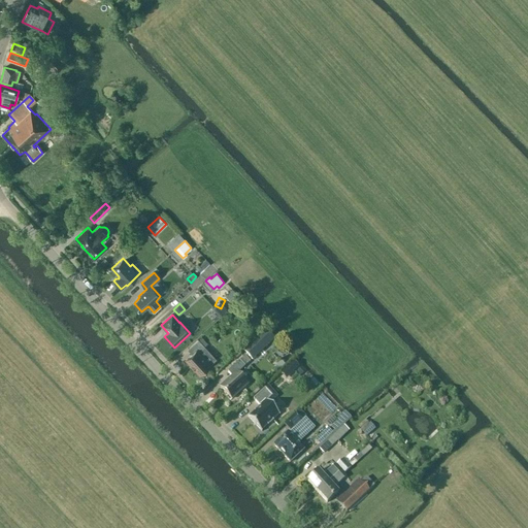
[(274,339),(267,331),(252,345),(259,354),(274,339)]
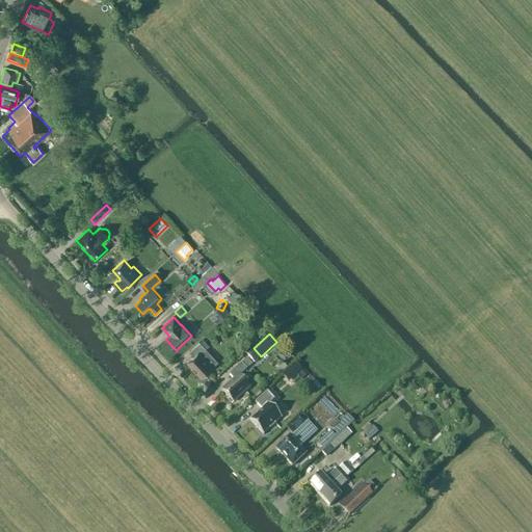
[(201,377),(212,367),(201,354),(206,349),(200,342),(189,351),(193,356),(187,363),(201,377)]
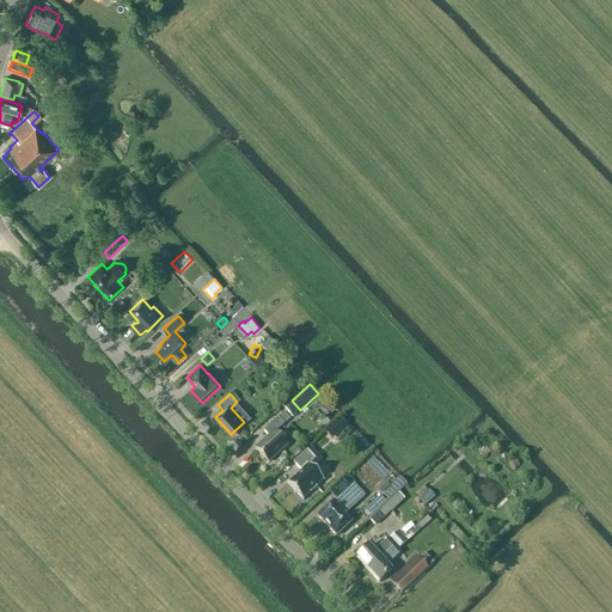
[(277,411),(281,421),(289,417),(286,408),(277,411)]
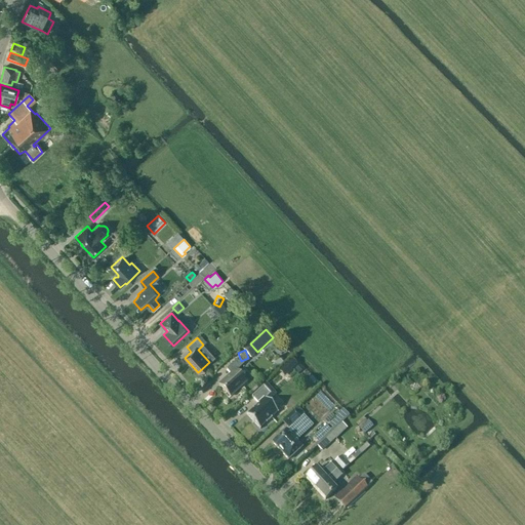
[(281,357),(285,361),(290,356),(286,352),(281,357)]
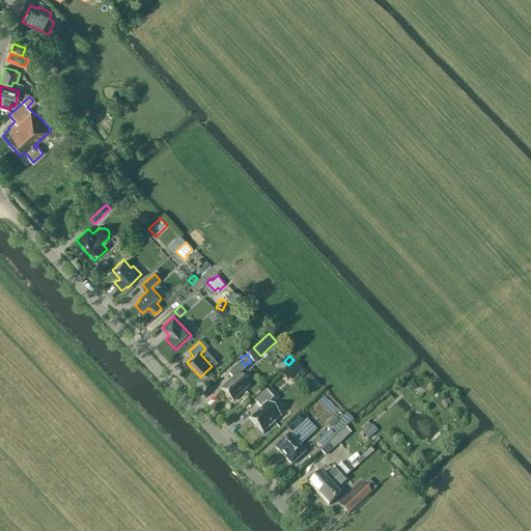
[(228,374),(233,379),(222,389),(233,401),(249,387),(239,375),(246,368),(241,363),(228,374)]
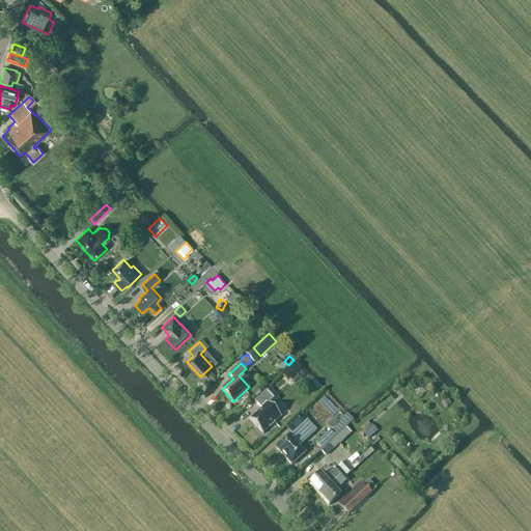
[(276,369),(280,373),(286,367),(282,363),(276,369)]
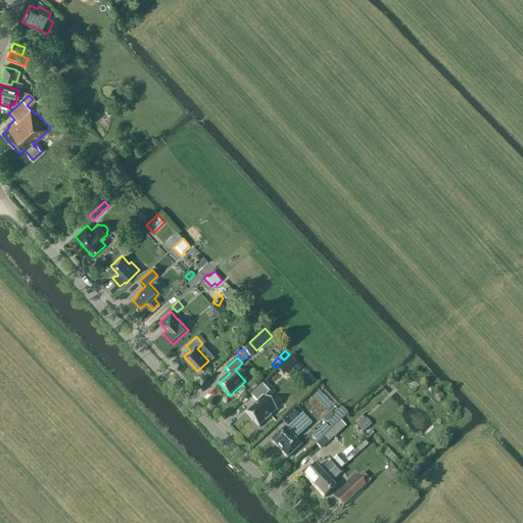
[(259,428),(277,411),(265,397),(270,392),(263,384),(250,395),(256,402),(245,413),(259,428)]
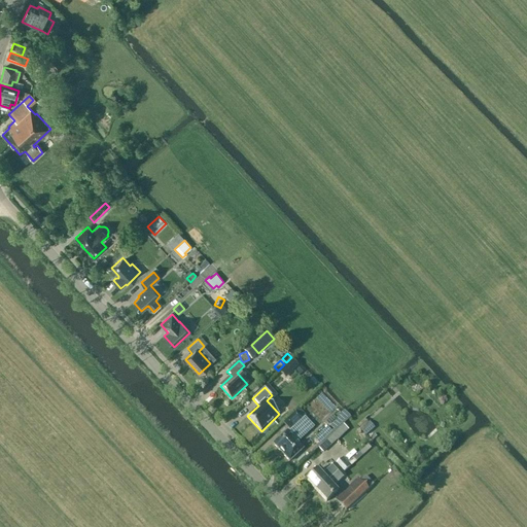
[(290,430),(303,419),(295,412),(283,423),(290,430)]
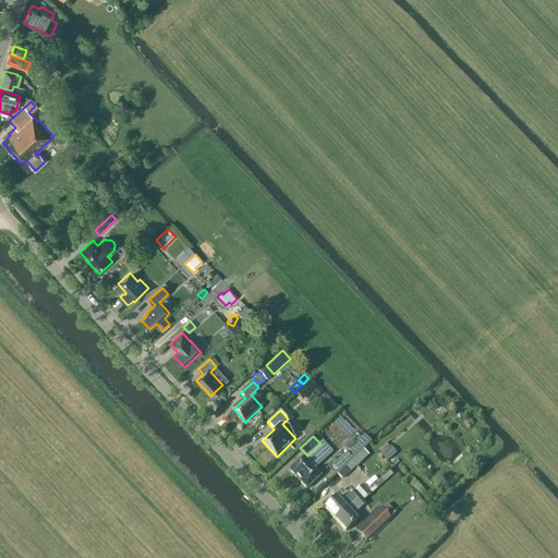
[(358,441),(363,448),(370,441),(363,436),(358,441)]
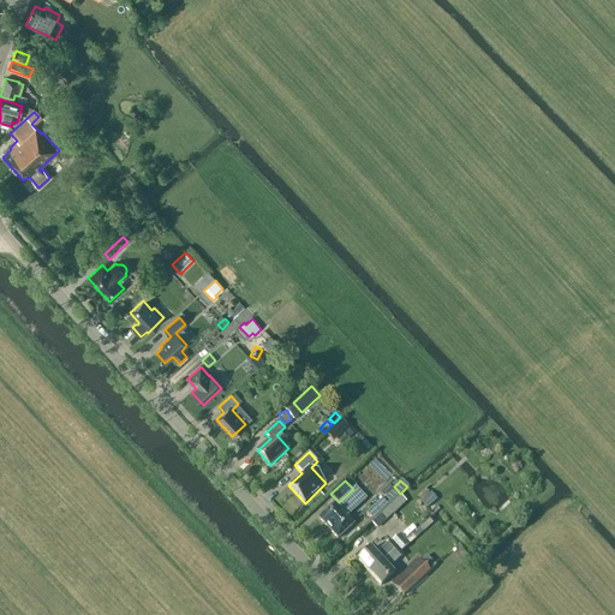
[(417,497),(422,502),(430,495),(425,489),(417,497)]
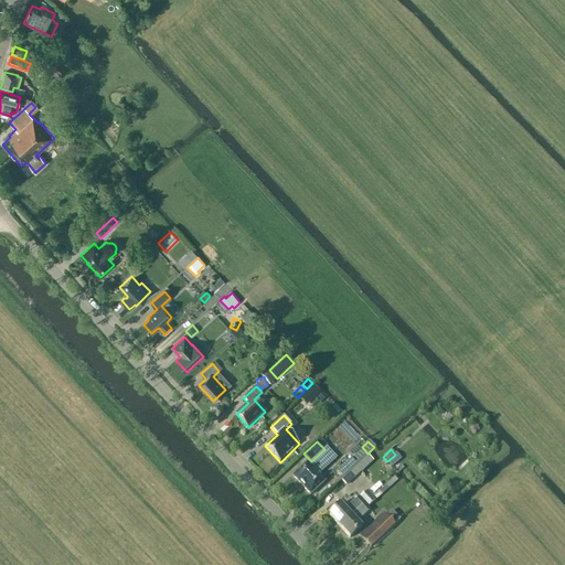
[(310,496),(324,481),(308,462),(292,476),(310,496)]
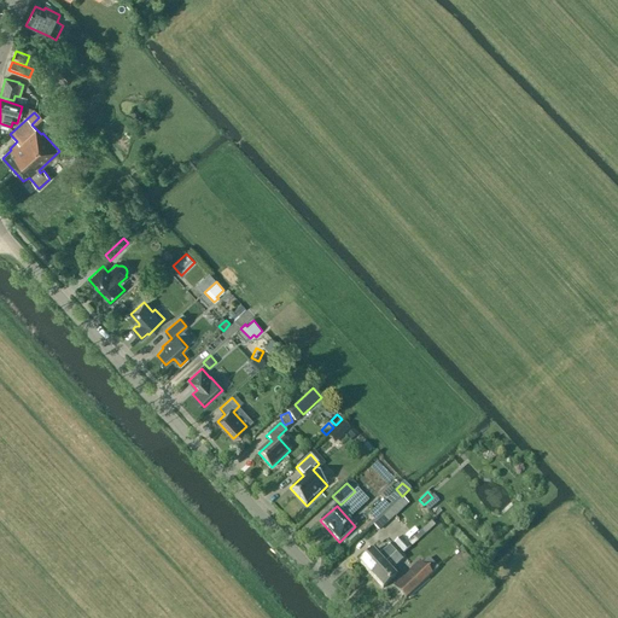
[(431,522),(408,542),(407,543),(410,547),(435,525),(431,522)]
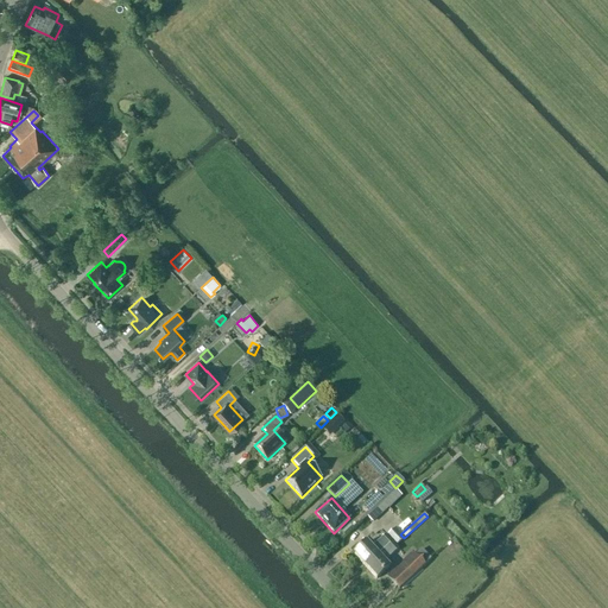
[(352,546),(363,533),(354,524),(342,537),(352,546)]
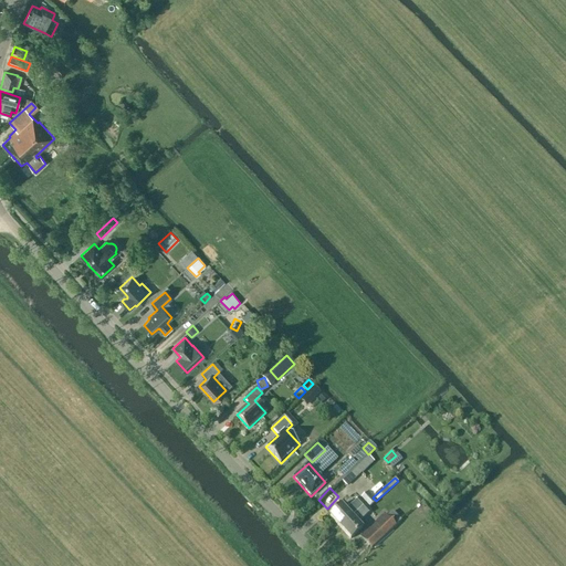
[(374,496),(368,491),(359,499),(346,510),(342,505),(329,516),(339,527),(368,502),(371,505),(376,501),(373,498),(374,496)]
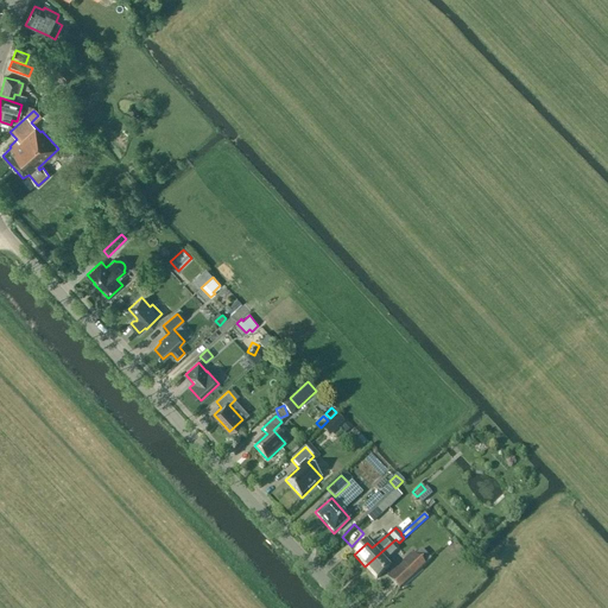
[(399,543),(396,539),(365,567),(377,580),(390,568),(385,562),(399,550),(396,546),(399,543)]
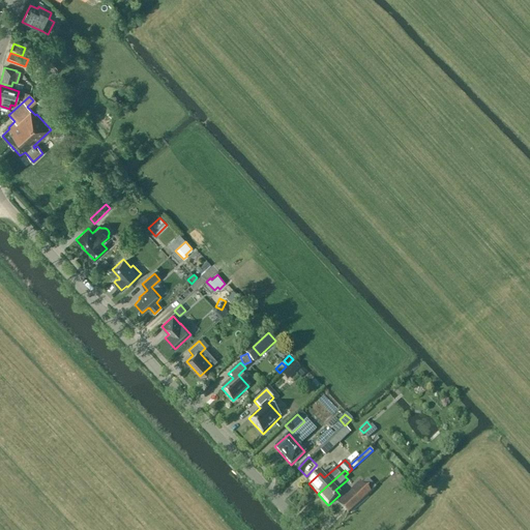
[(336,502),(348,514),(371,493),(371,492),(376,488),(367,478),(362,483),(360,481),(336,502)]
